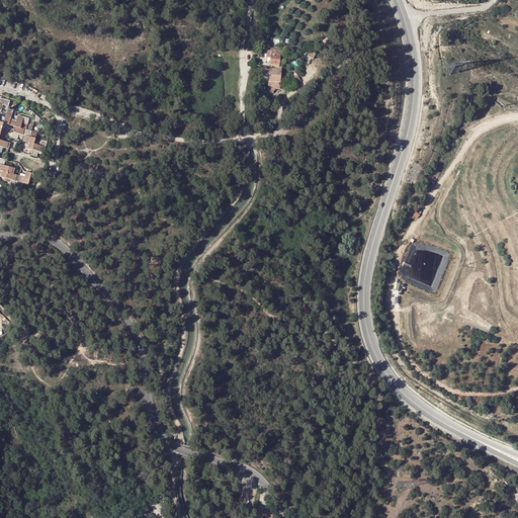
[(313,59),(317,51),(312,49),(308,56),(313,59)]
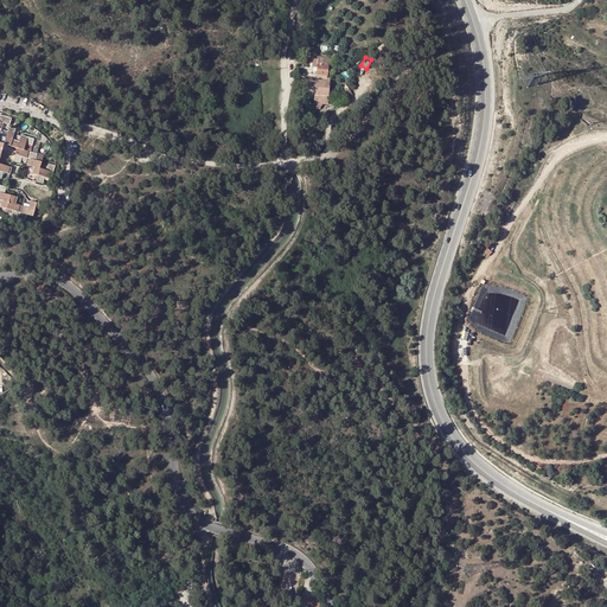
[(330,61),(314,59),(314,68),(319,68),(318,74),(317,76),(319,76),(319,81),(328,81),(328,78),(330,66),(331,66),(331,65),(330,65),(330,61)]
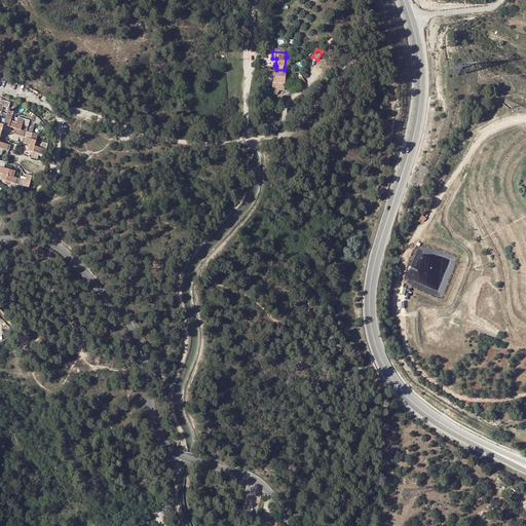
[(265,82),(273,83),(272,94),(277,95),(279,90),(286,90),(286,83),(287,68),(285,68),(285,70),(276,70),(275,69),(274,75),(265,75),(265,82)]
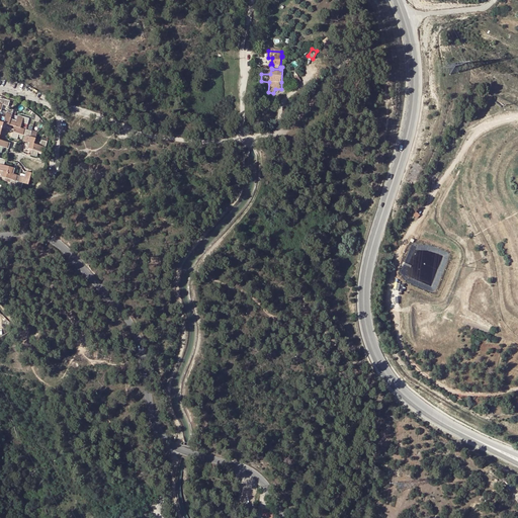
[(47,142),(46,142),(41,141),(40,143),(39,146),(36,146),(34,145),(35,139),(30,138),(31,132),(20,128),(22,122),(27,124),(29,118),(18,115),(16,121),(10,119),(13,110),(8,108),(7,112),(1,111),(3,105),(8,106),(10,101),(0,98),(0,170),(2,171),(0,177),(12,180),(10,186),(21,188),(22,184),(28,185),(31,174),(26,172),(24,178),(20,177),(13,174),(15,169),(4,166),(5,161),(0,158),(0,152),(1,153),(3,148),(8,149),(10,144),(0,140),(0,139),(13,133),(11,138),(17,140),(18,134),(24,136),(22,141),(28,143),(26,149),(32,150),(30,156),(36,157),(38,152),(44,154),(47,142)]
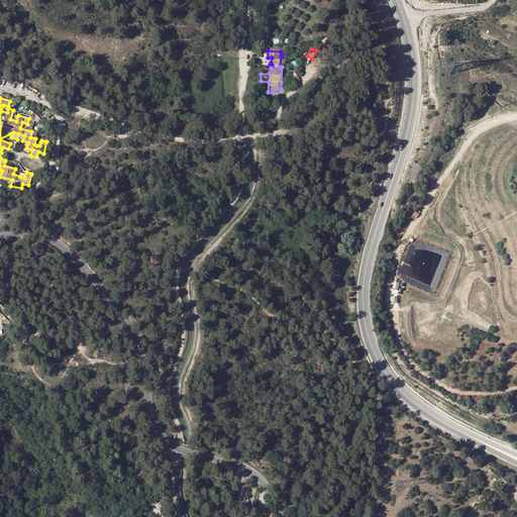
[(1,152),(0,151),(0,156),(2,157),(3,153),(7,154),(8,148),(3,147),(1,152)]
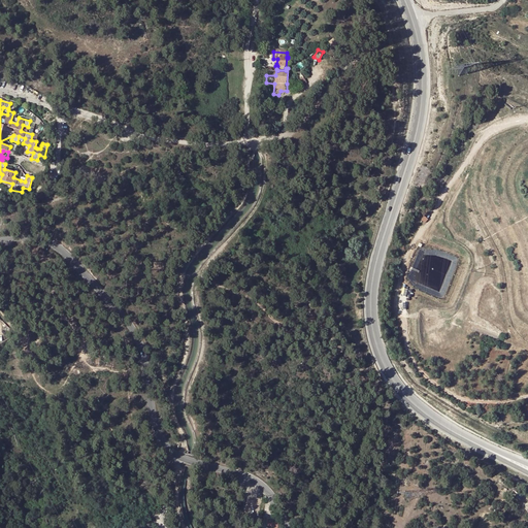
[(268,516),(267,520),(273,523),(272,527),(275,527),(277,527),(281,520),(268,516)]
